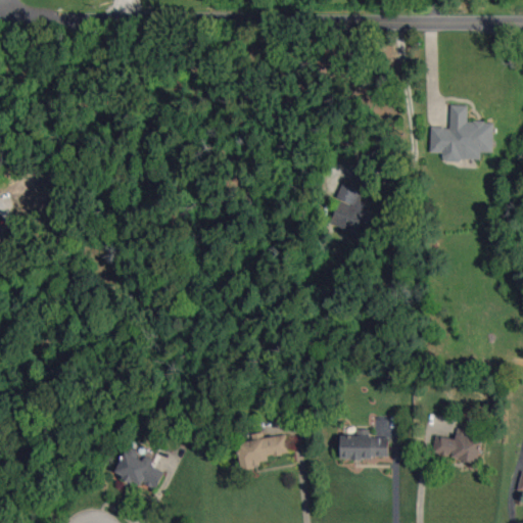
[(431,127),(430,152),(444,152),(443,159),(481,160),(481,151),(493,152),(494,122),(468,121),(469,105),(452,104),(450,127),(431,127)]
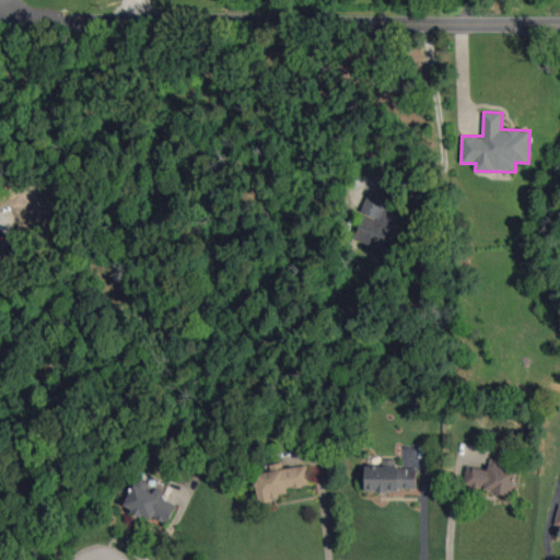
[(387,202),(370,196),(352,238),(383,251),(396,220),(383,214),(387,202)]
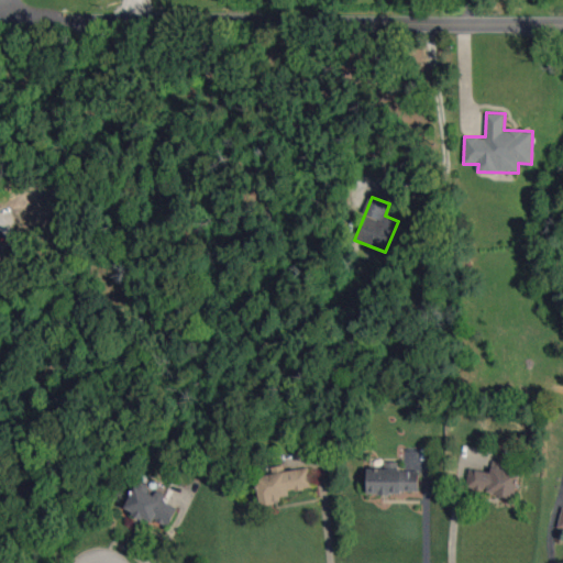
[(520,465),(493,461),(490,472),(470,468),(466,488),(515,497),(520,465)]
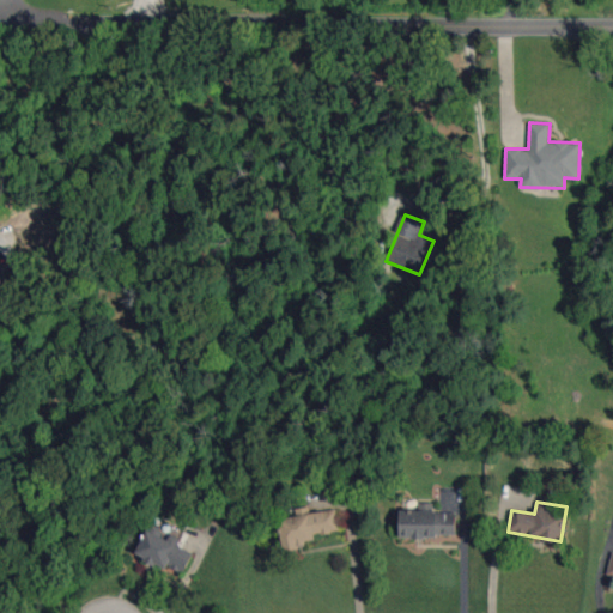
[(284,548),(317,542),(315,535),(340,530),(337,509),(311,513),(310,507),(296,509),(297,516),(279,519),(284,548)]
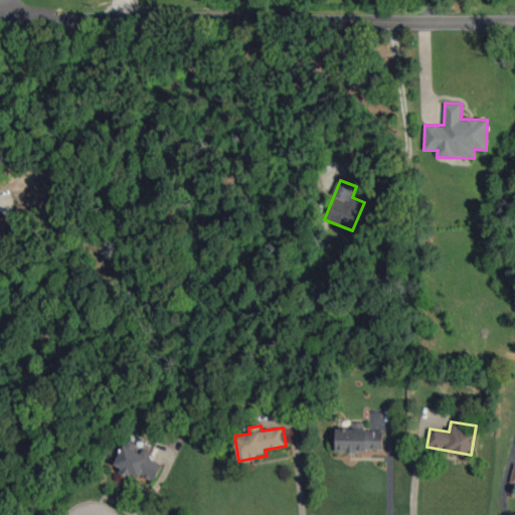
[(336,430),(336,452),(383,451),(383,430),(336,430)]
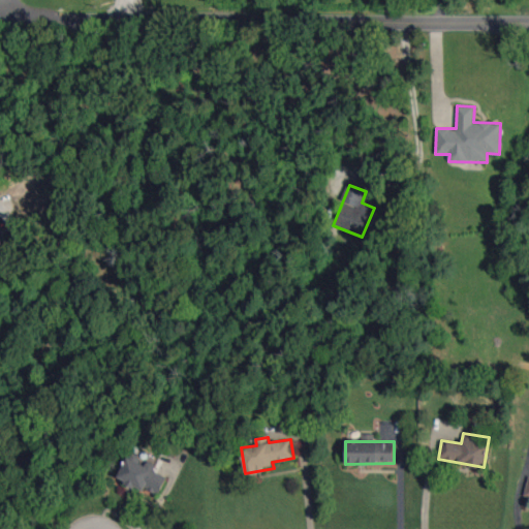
[(167,476),(128,456),(117,477),(143,491),(144,488),(158,494),(167,476)]
